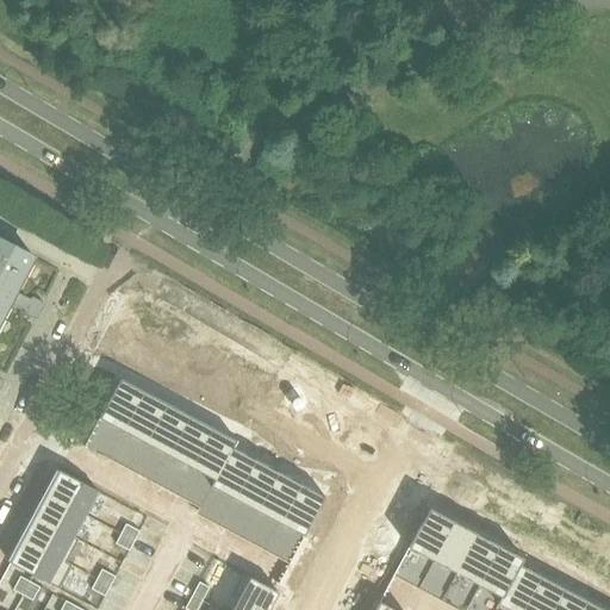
[(33,319),(42,303),(32,297),(31,300),(16,292),(33,257),(0,240),(0,321),(10,303),(25,311),(24,313),(33,319)]
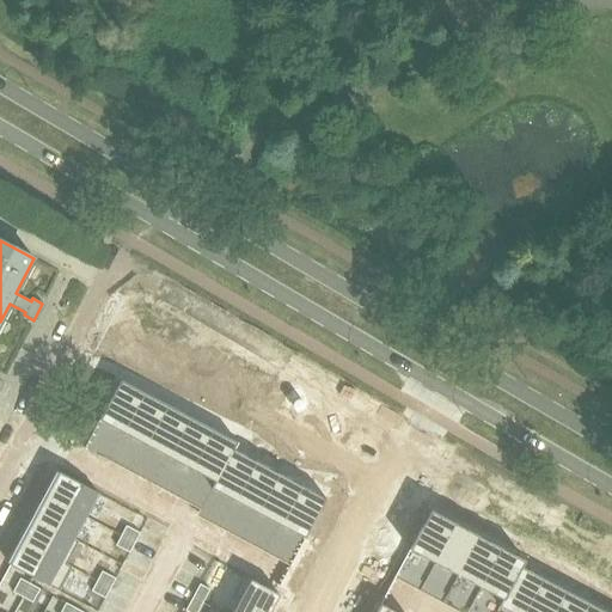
[(121,380),(99,420),(124,433),(145,393),(122,381),(121,380)]
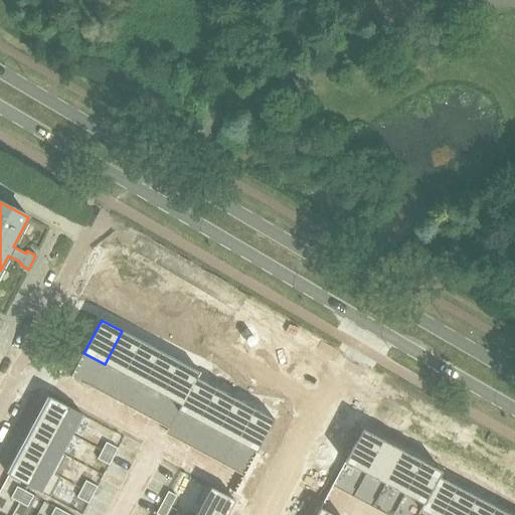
[(122,331),(105,364),(124,375),(141,341),(122,331)]
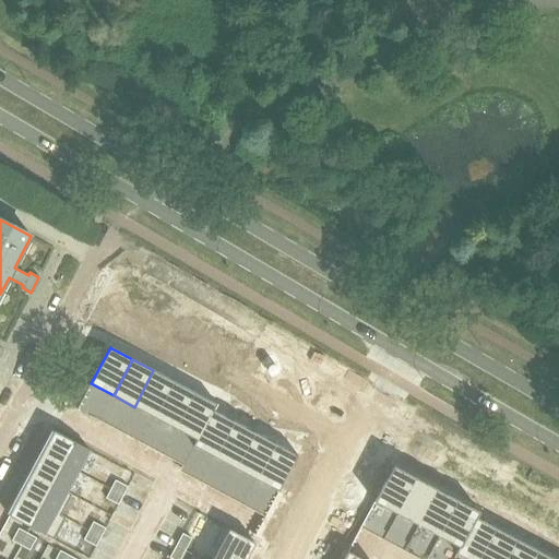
[(153,370),(134,407),(155,418),(175,382),(153,370)]
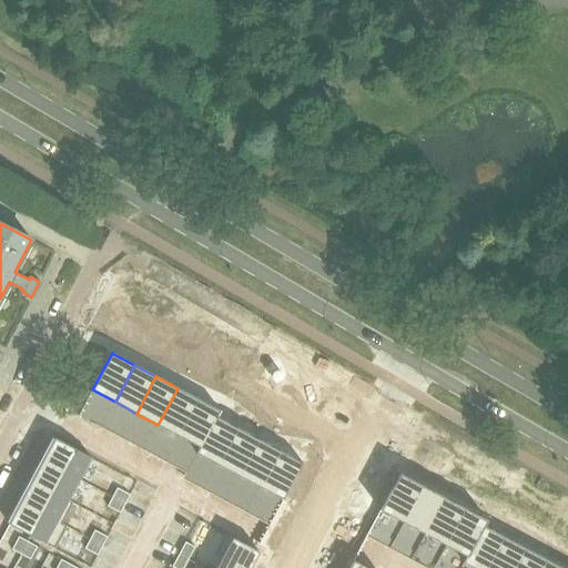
[(178,388),(158,425),(179,436),(199,399),(178,388)]
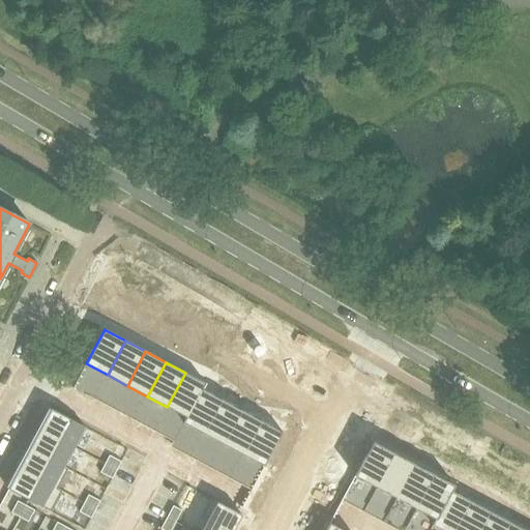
[(185,373),(167,407),(185,417),(186,417),(202,388),(202,389),(205,383),(185,373)]
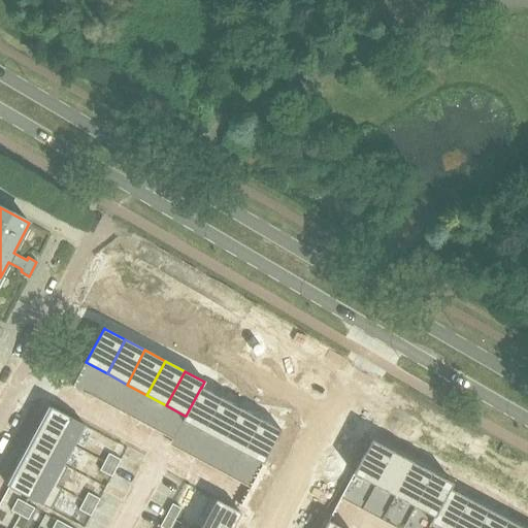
[(185,416),(182,421),(183,422),(202,432),(221,398),(217,396),(218,394),(207,389),(206,390),(201,388),(201,387),(186,416),(185,416)]
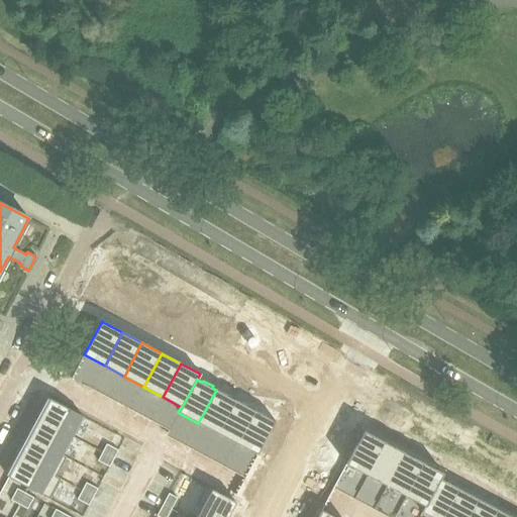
[(216,390),(198,423),(217,433),(235,400),(231,398),(232,397),(222,391),(221,392),(216,390)]
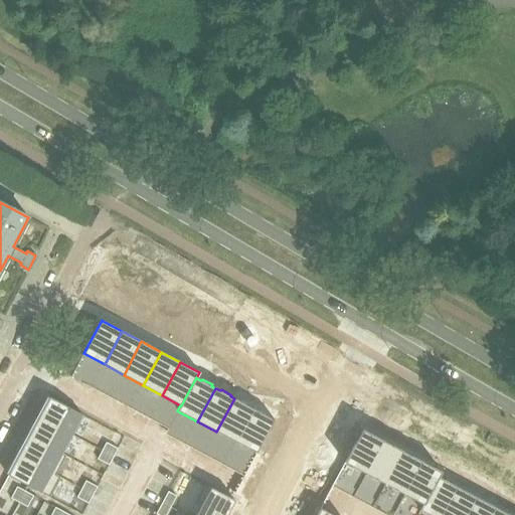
[(40,415),(39,417),(72,435),(82,414),(49,397),(47,402),(40,415)]
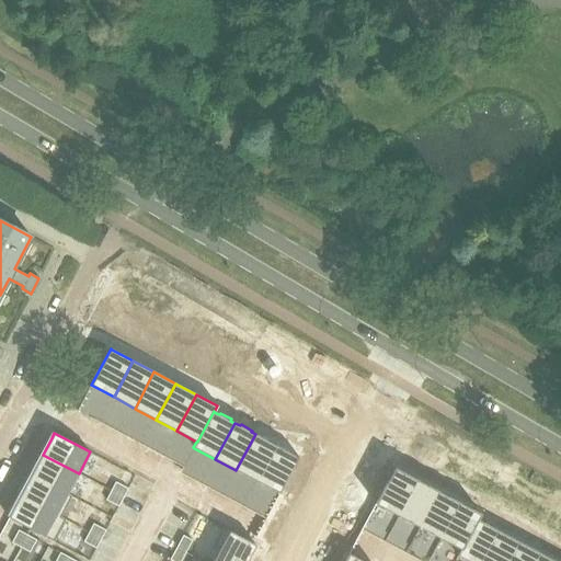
[(255,434),(236,470),(256,481),(276,445),(272,443),(273,442),(262,435),(261,437),(255,434)]
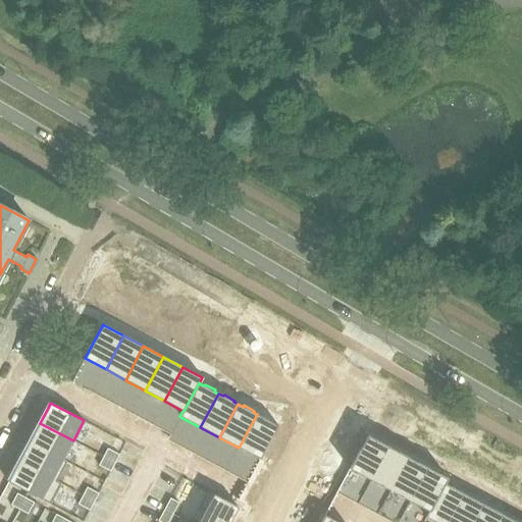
[(257,414),(239,448),(260,459),(277,425),(272,422),(273,421),(263,416),(262,417),(257,414)]
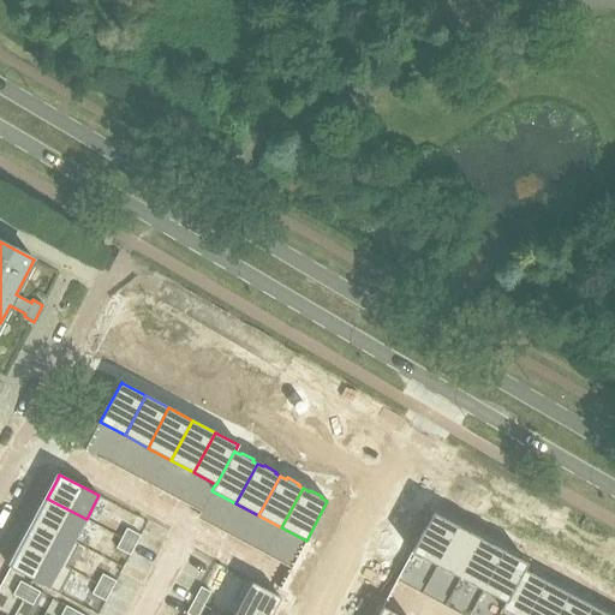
[(36,519),(35,521),(75,542),(87,519),(47,499),(45,503),(36,519)]
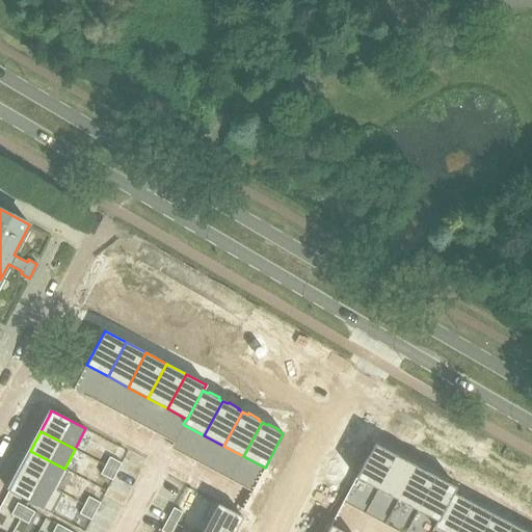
[(374,443),(355,478),(377,489),(396,455),(384,449),(374,443)]
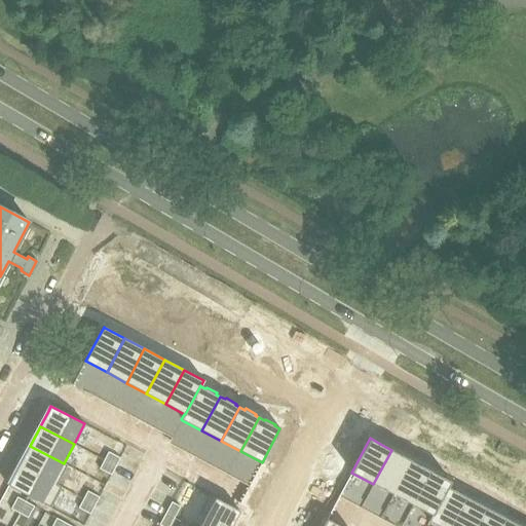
[(21,463),(20,465),(52,483),(64,463),(30,446),(28,450),(21,463)]
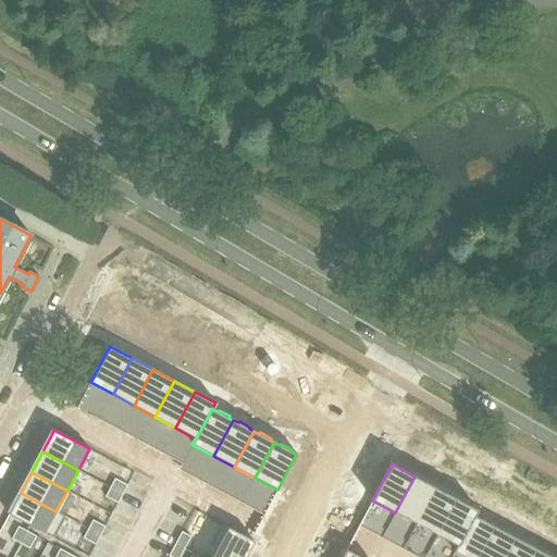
[(415,477),(395,512),(416,523),(435,487),(415,477)]
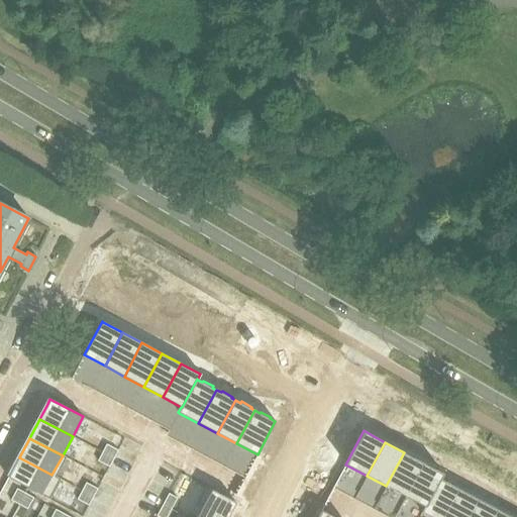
[(106,443),(102,452),(114,458),(118,450),(106,443)]
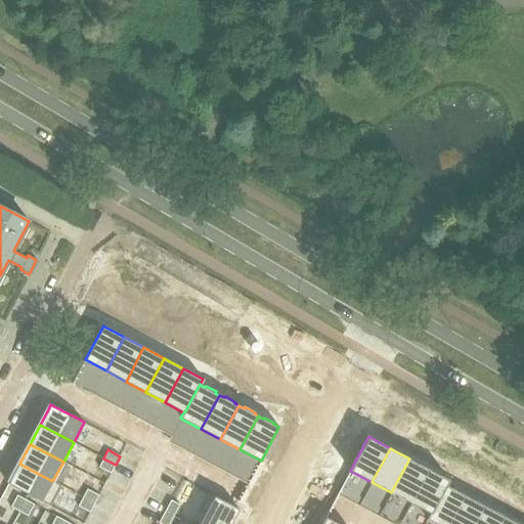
[(103,459),(99,467),(111,473),(116,465),(103,459)]
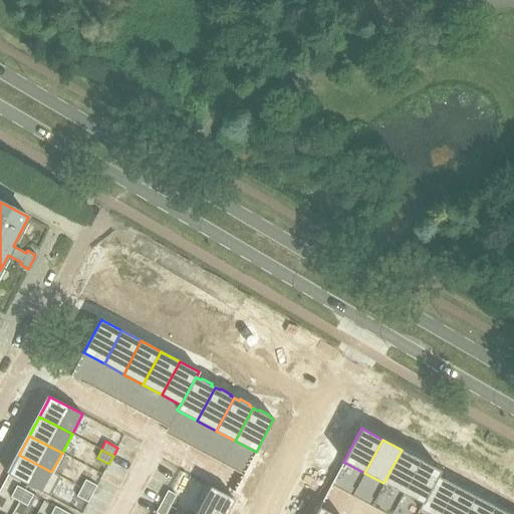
[(402,450),(383,483),(403,493),(421,460),(402,450)]
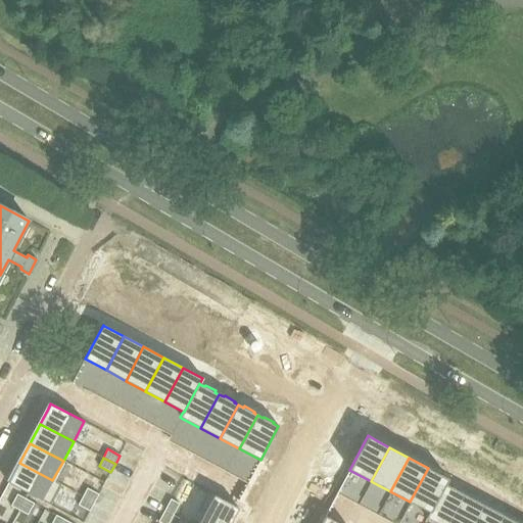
[(9,480),(8,482),(42,501),(52,480),(19,463),(16,467),(9,480)]
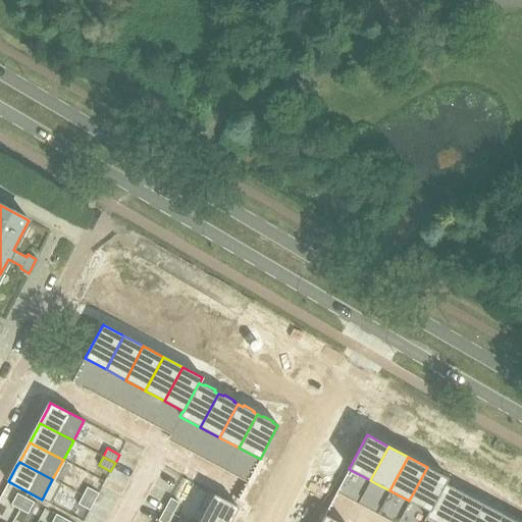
[(427,467),(409,501),(427,511),(428,511),(444,482),(445,483),(448,478),(427,467)]
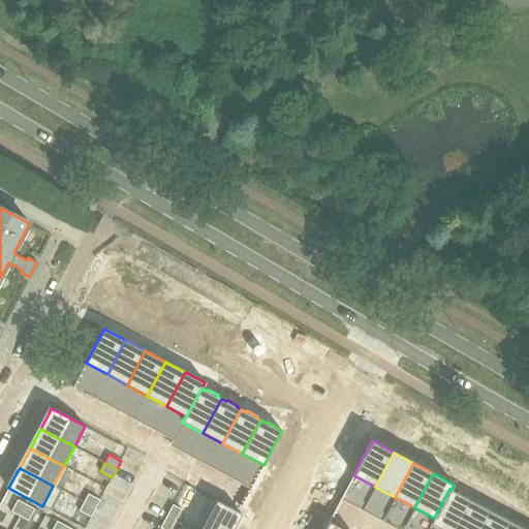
[(433,518),(430,523),(431,524),(440,528),(453,528),(469,500),(450,490),(449,489),(434,518),(433,518)]
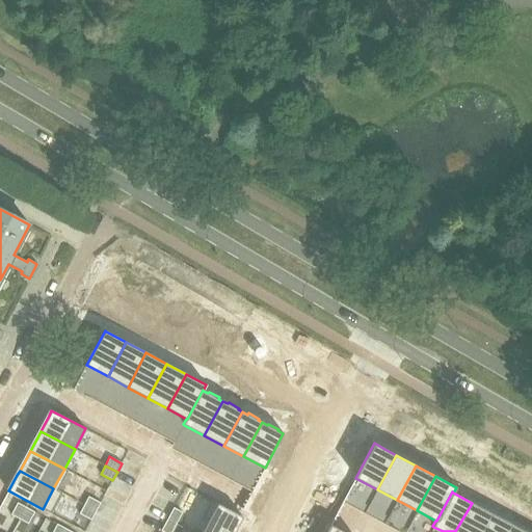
[(88,497),(84,505),(96,511),(101,503),(88,497)]
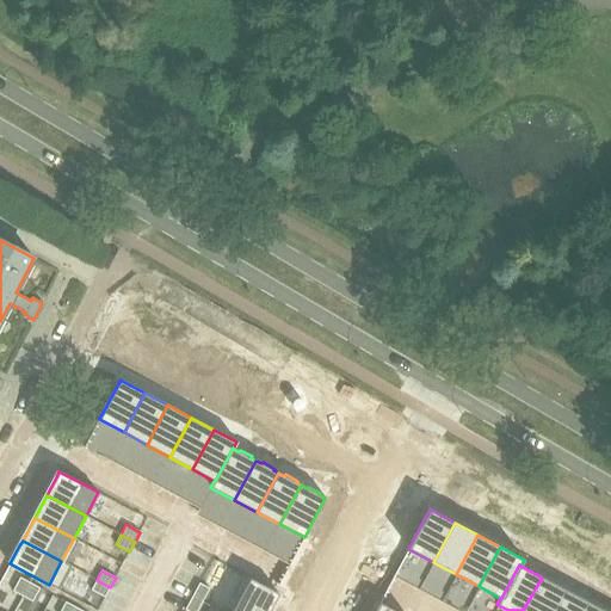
[(19,578),(12,591),(23,597),(30,582),(19,578)]
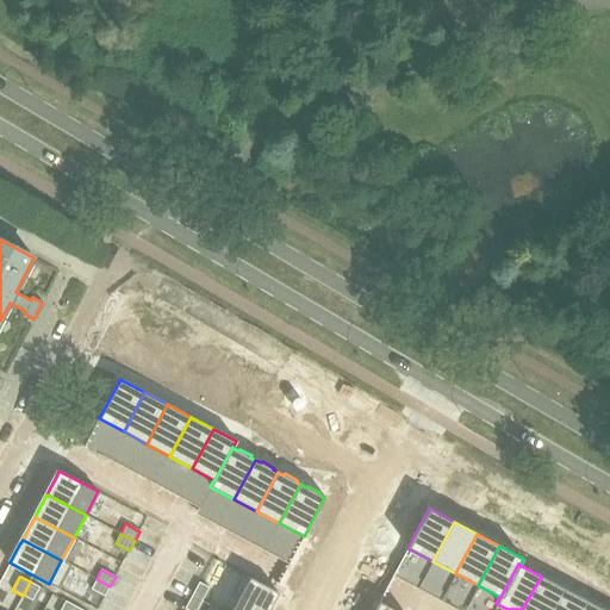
[(541,577),(522,609),(552,609),(564,589),(541,577)]
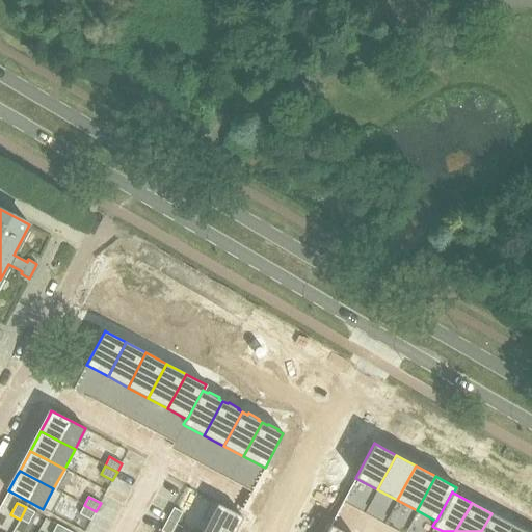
[(217,504),(202,531),(234,531),(236,530),(243,517),(217,504)]
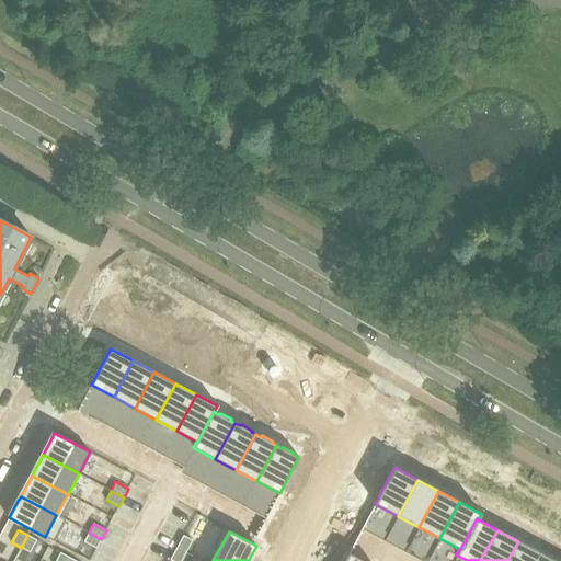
[(89,533),(83,541),(96,548),(101,539),(89,533)]
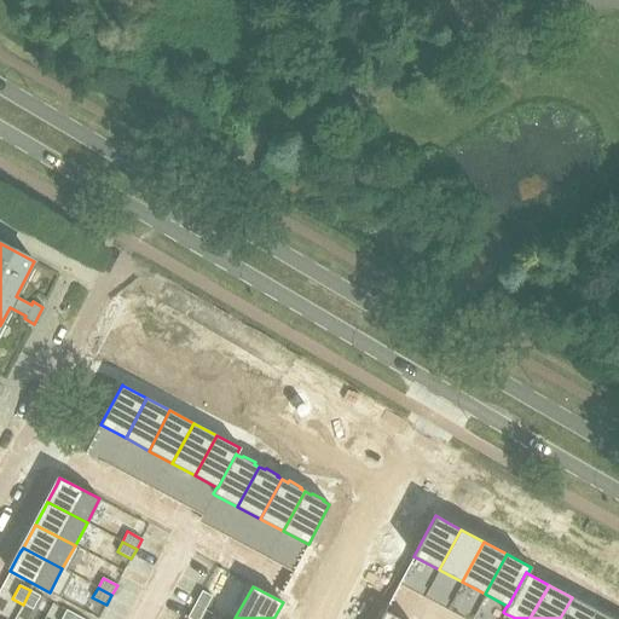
[(30,590),(23,605),(33,609),(40,596),(30,590)]
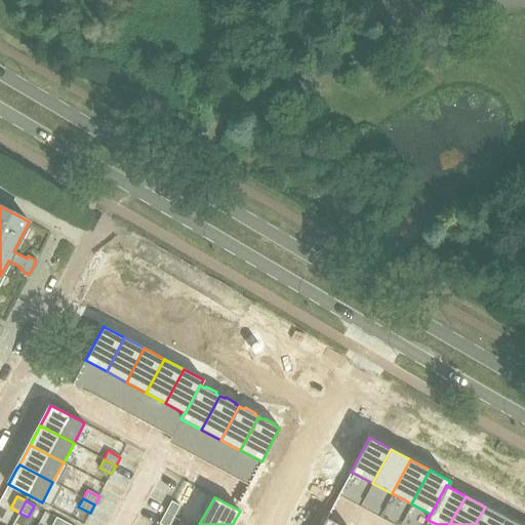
[(171,500),(165,513),(173,517),(179,506),(171,500)]
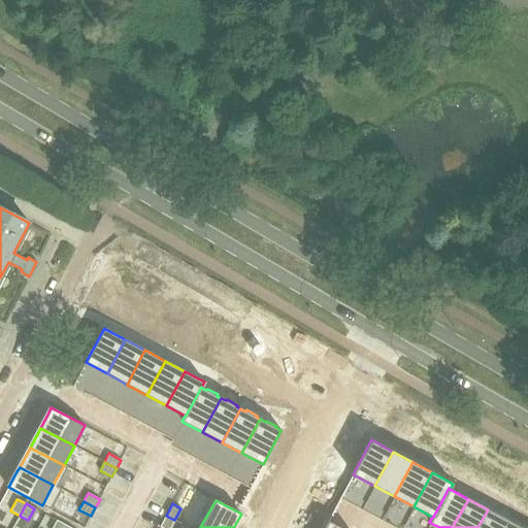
[(488,509),(477,527),(502,527),(507,520),(488,509)]
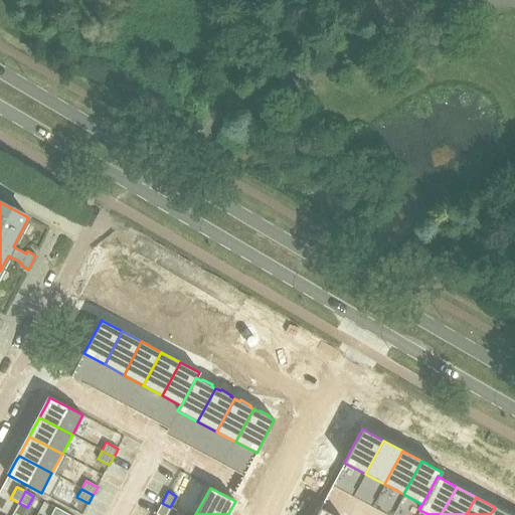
[(162,503),(156,514),(158,514),(166,514),(170,507),(162,503)]
